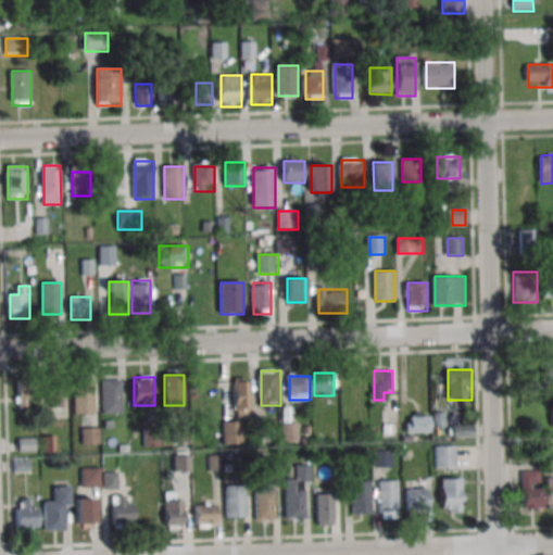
[(236,411),(251,411),(251,379),(236,379),(236,411)]
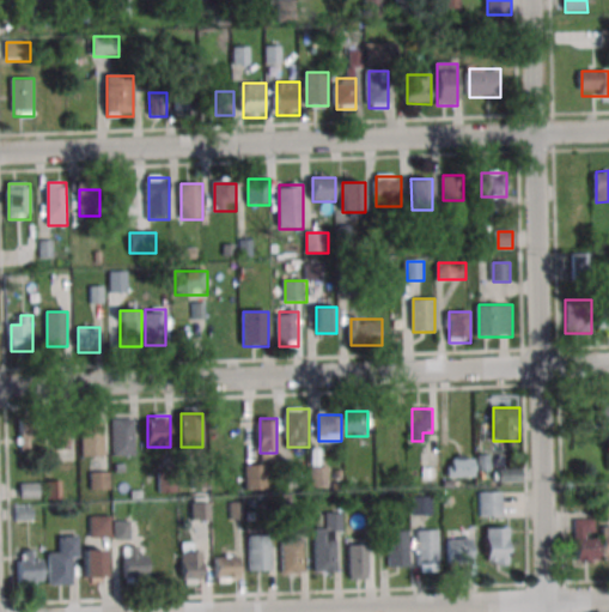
[(135,419),(115,419),(115,456),(135,456),(135,419)]
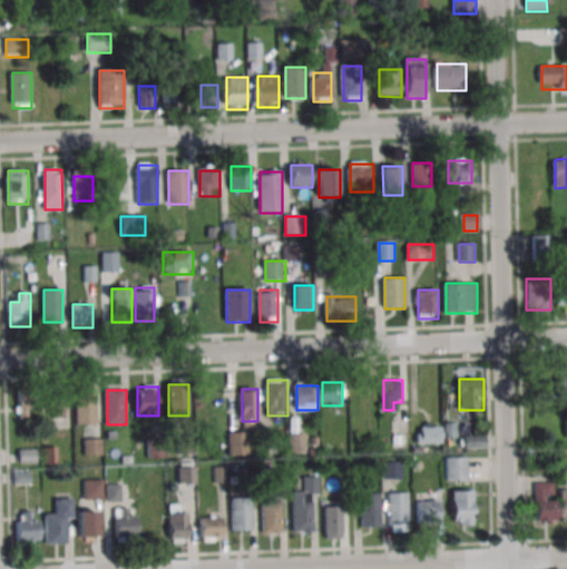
[(35,391),(22,391),(22,414),(35,414),(35,391)]
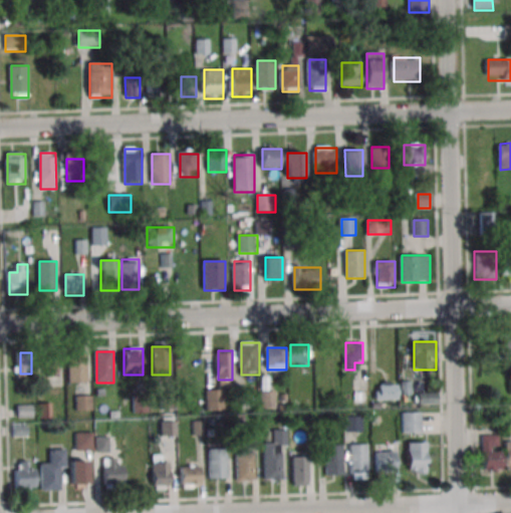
[(50,375),(60,375),(60,355),(50,355),(50,375)]
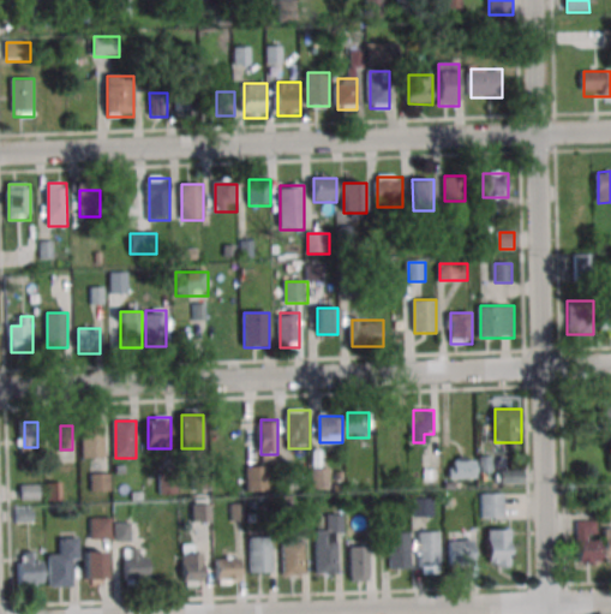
[(105,459),(105,425),(83,425),(83,459),(105,459)]
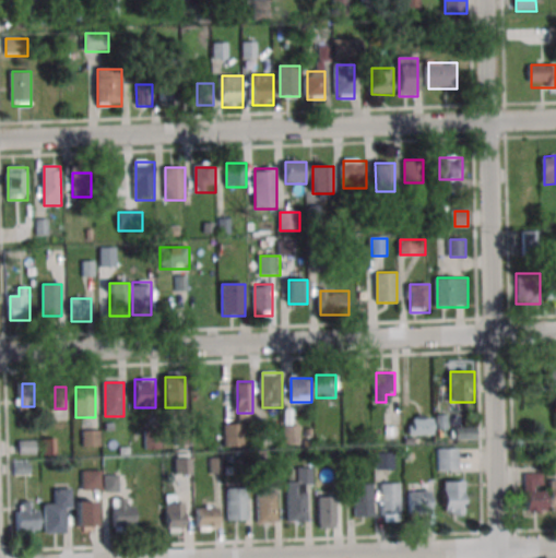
[(410,418),(410,435),(435,435),(435,418),(410,418)]
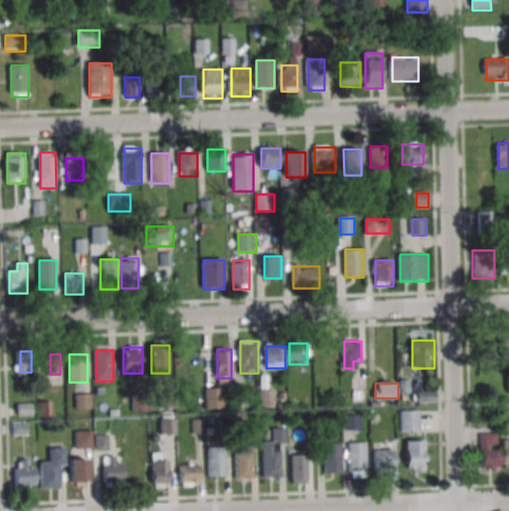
[(206,409),(222,409),(222,389),(206,389),(206,409)]
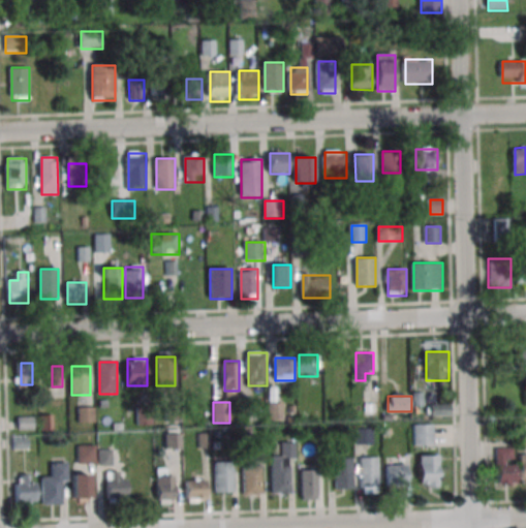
[(284,402),(270,402),(270,422),(284,422),(284,402)]
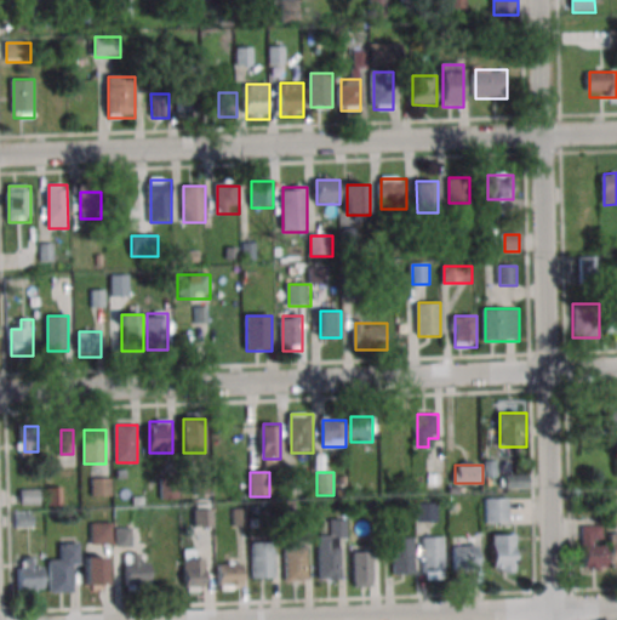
[(530,475),(507,475),(507,489),(530,489),(530,475)]
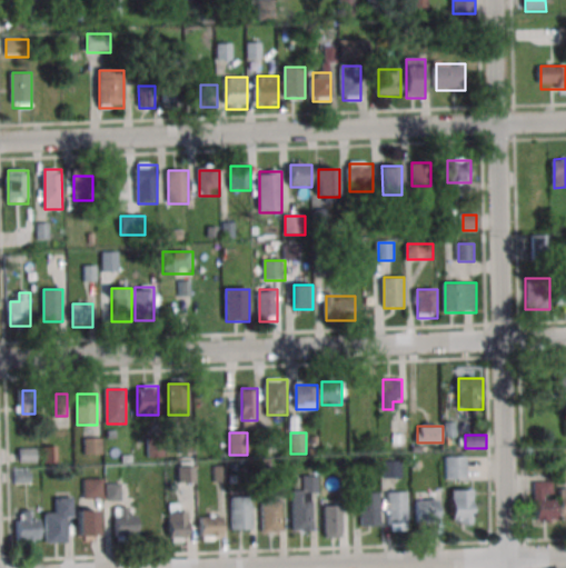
[(87,455),(103,455),(103,439),(87,439),(87,455)]
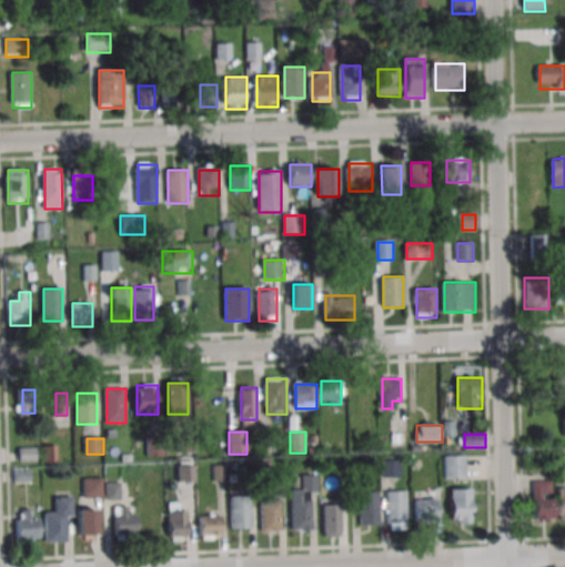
[(446,479),(466,479),(466,456),(446,456),(446,479)]
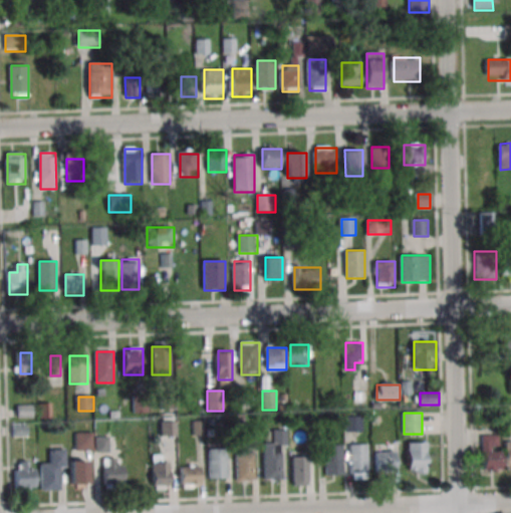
[(346,417),(346,433),(362,433),(362,417),(346,417)]
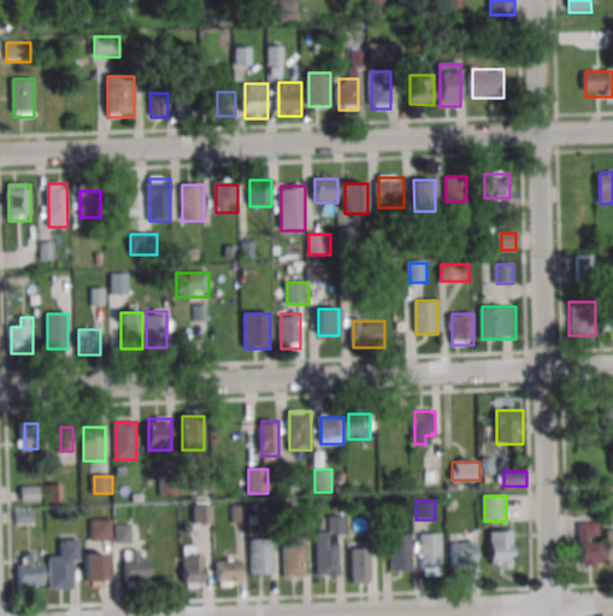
[(212,524),(212,503),(195,503),(195,524),(212,524)]
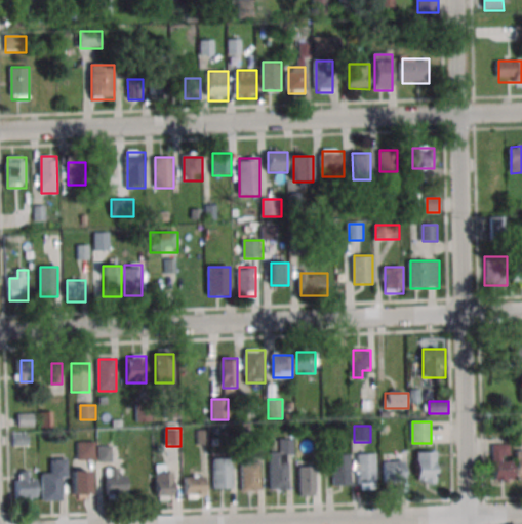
[(272,491),(289,491),(288,458),(294,458),(294,439),(282,440),(282,451),(271,451),(272,491)]
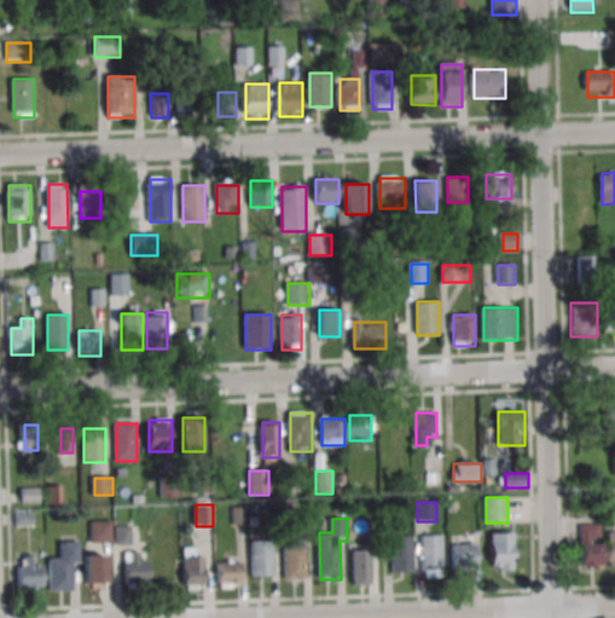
[(114,544),(114,523),(93,523),(93,544),(114,544)]
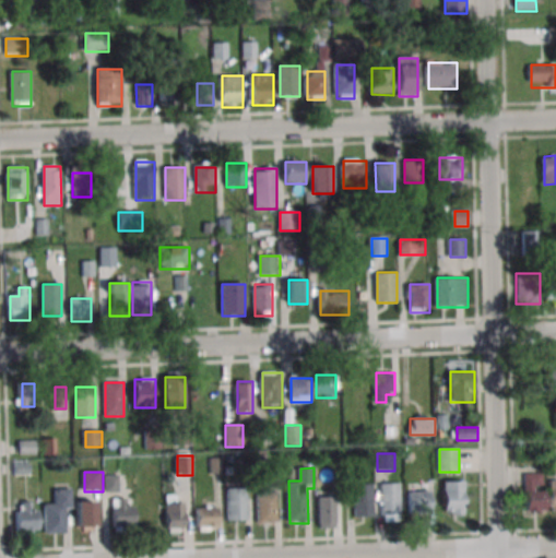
[(546,474),(527,474),(527,512),(546,512),(546,474)]
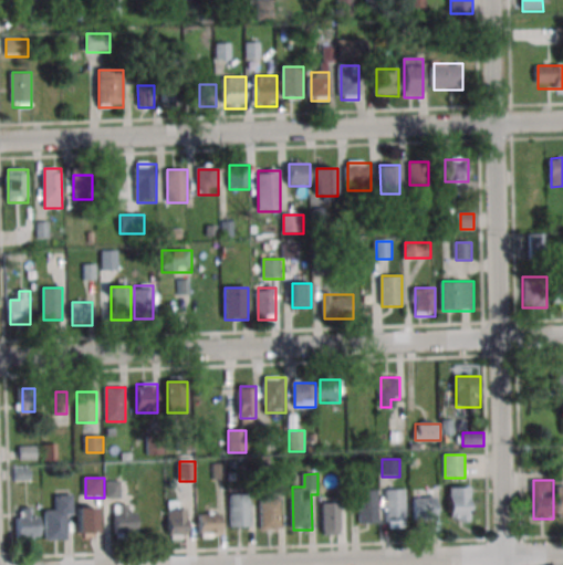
[(450,523),(471,523),(471,488),(450,488),(450,523)]
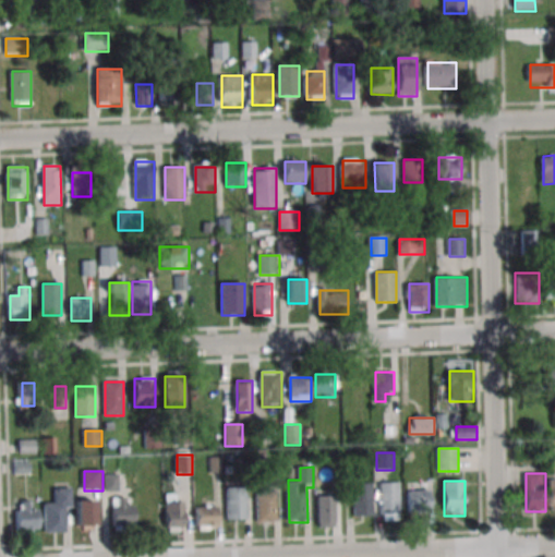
[(354,483),(354,517),(374,517),(374,483),(354,483)]
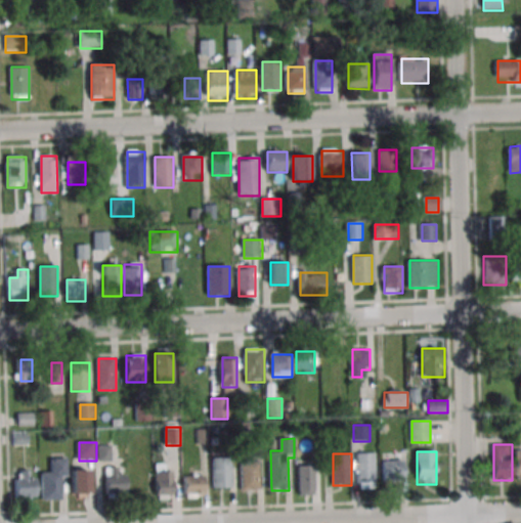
[(359,489),(377,489),(377,453),(359,453),(359,489)]
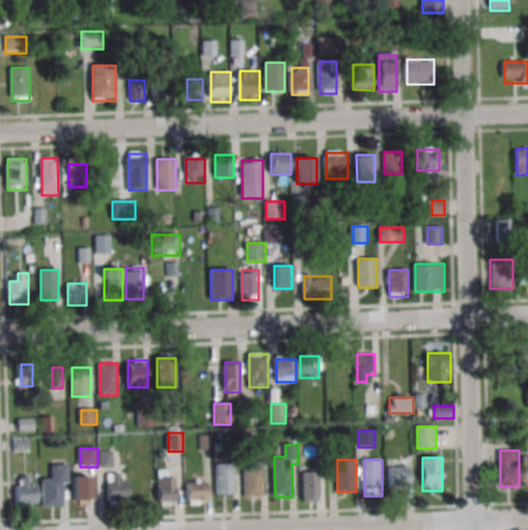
[(237,496),(235,465),(218,465),(218,496),(237,496)]
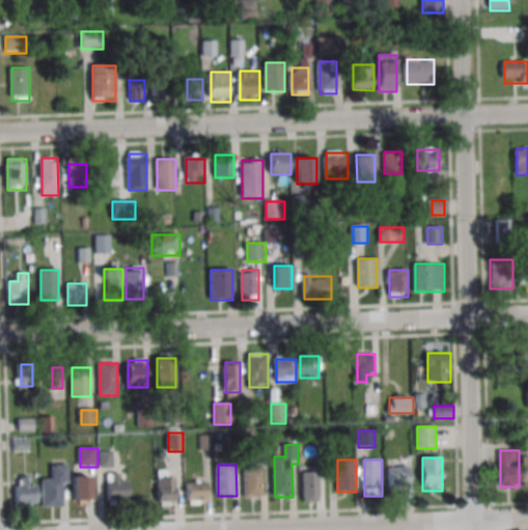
[(44,507),(66,507),(66,466),(55,466),(55,478),(44,478),(44,507)]
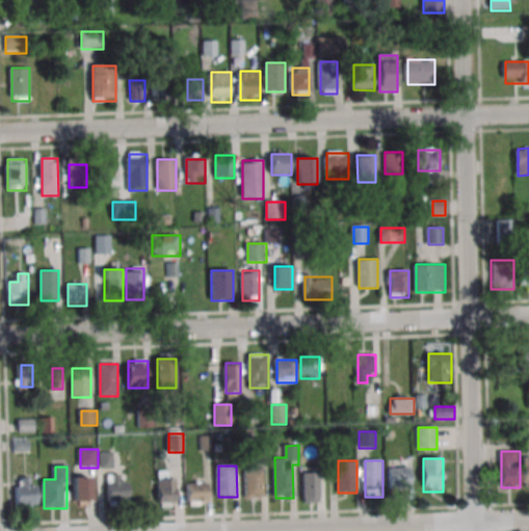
[(411,469),(389,469),(389,487),(411,487),(411,469)]
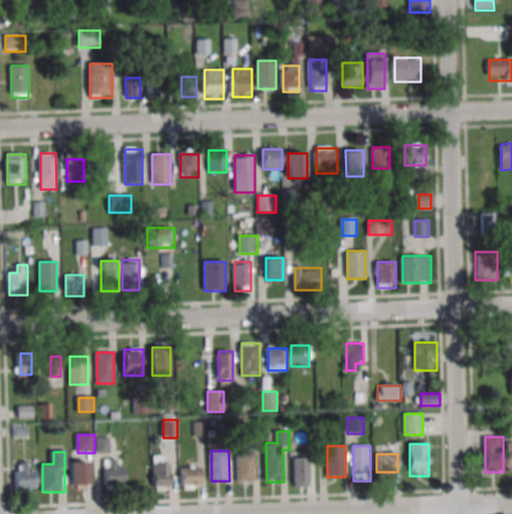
[(257,456),(238,456),(238,483),(257,483),(257,456)]
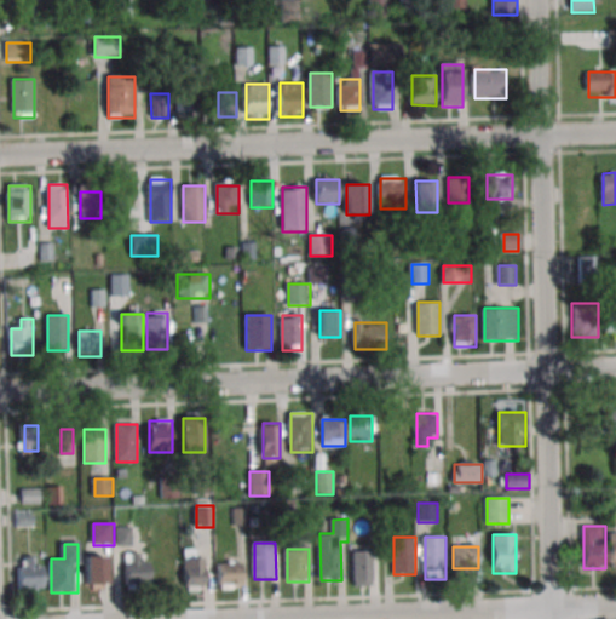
[(207,590),(207,550),(185,550),(185,590),(207,590)]
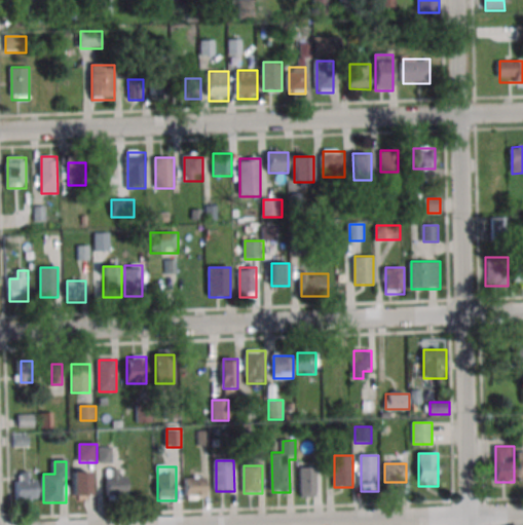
[(301,497),(316,497),(316,467),(301,467),(301,497)]
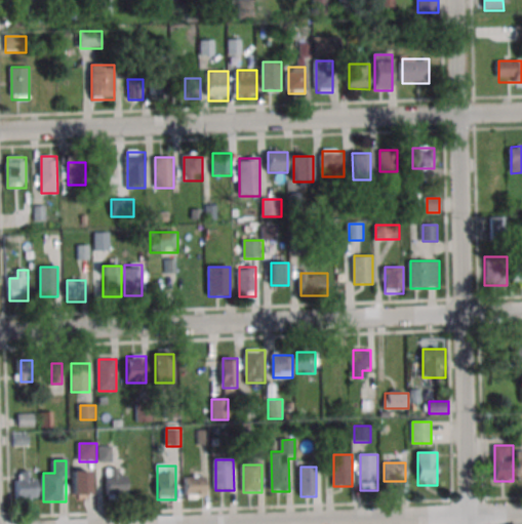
[(127,495),(127,470),(108,470),(108,495),(127,495)]
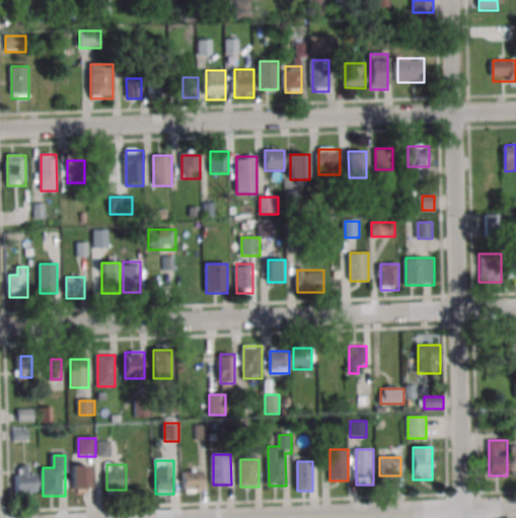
[(89,465),(72,465),(72,493),(89,493),(89,465)]
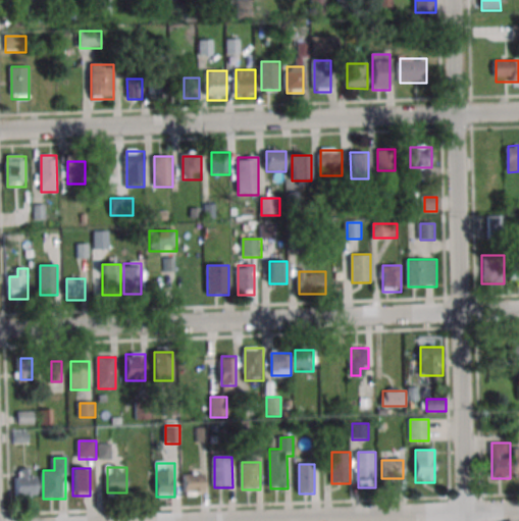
[(17,470),(17,499),(38,499),(38,470),(17,470)]
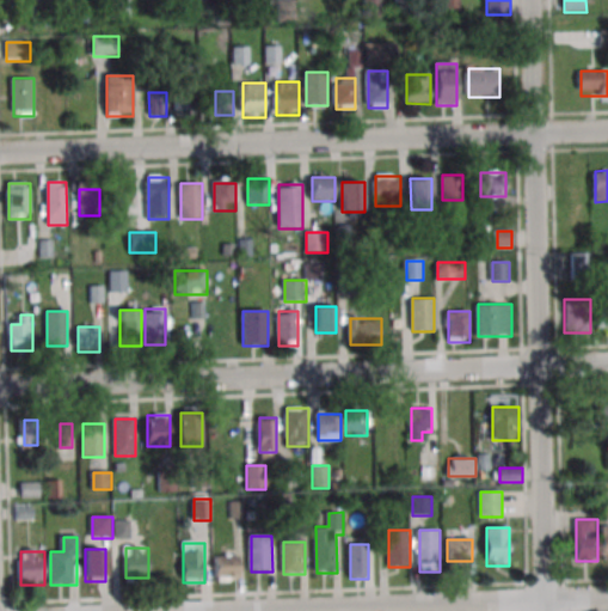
[(217,582),(240,581),(240,555),(217,556),(217,582)]
